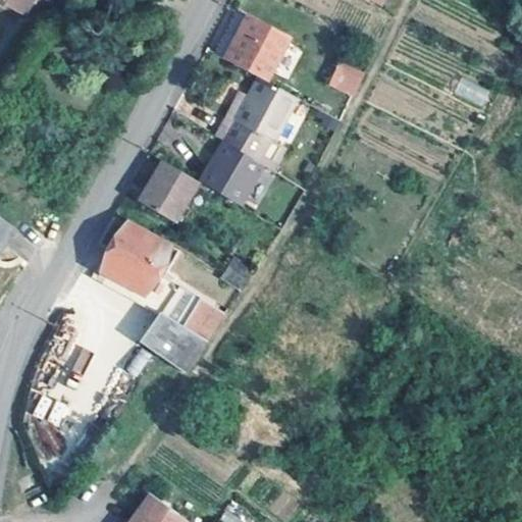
[(5,0),(22,10),(29,0),(5,0)]
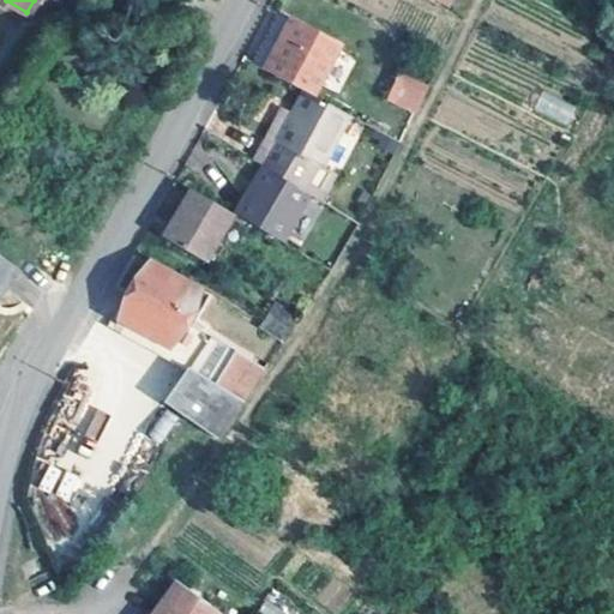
[(290,18),(281,13),(253,62),(262,68),(290,18)]
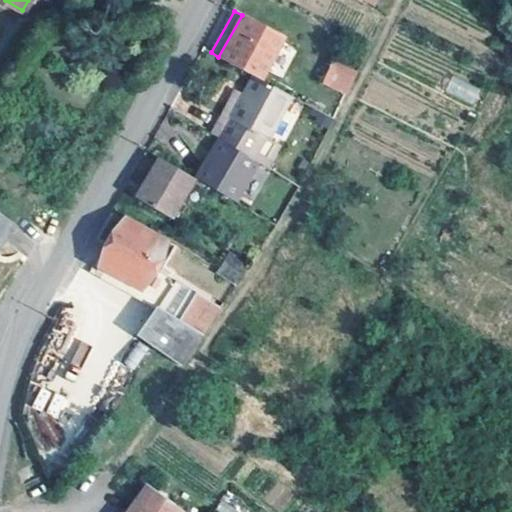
[(218,57),(253,76),(258,79),(282,36),(281,35),(242,15),(218,57)]
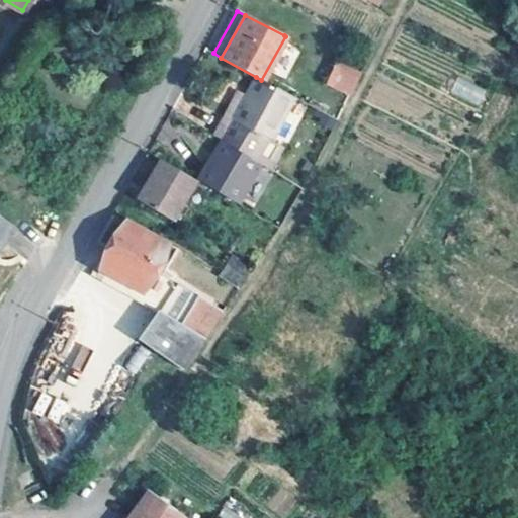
[(355,71),(340,64),(331,83),(352,96),(362,76),(355,71)]
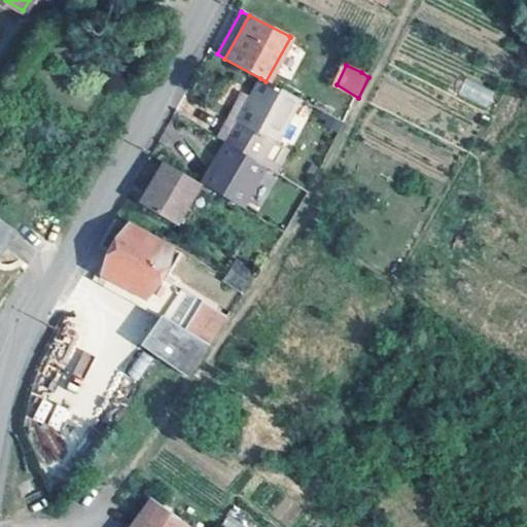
[(239,92),(224,115),(274,144),(299,99),(266,81),(260,78),(249,98),(239,92)]
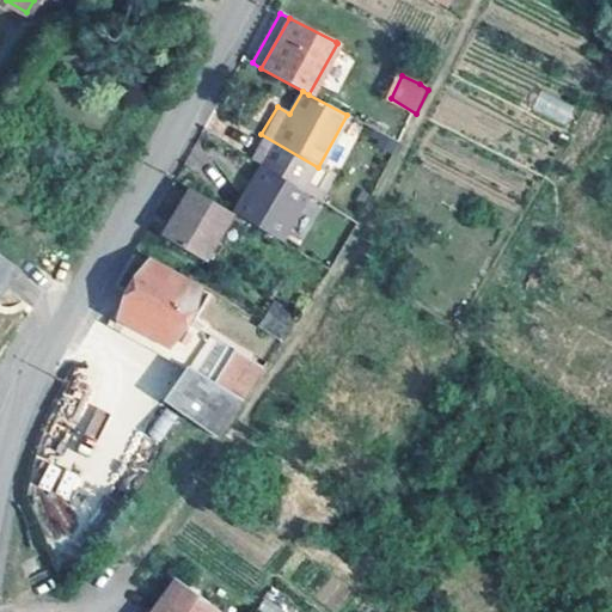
[(568,126),(576,105),(539,91),(531,111),(568,126)]
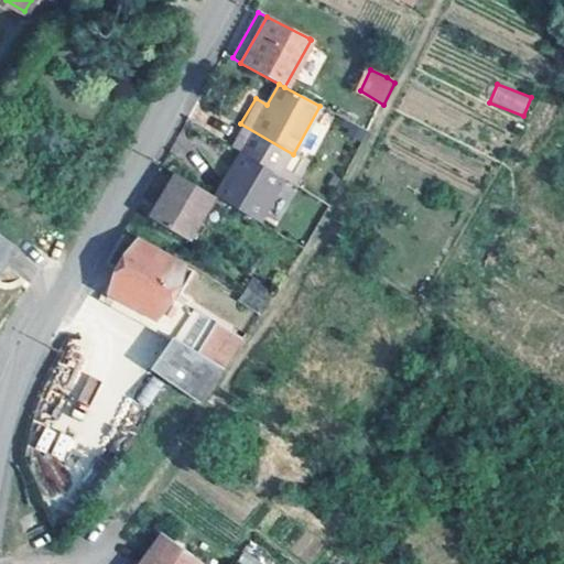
[(292,156),(293,154),(240,123),(227,145),(240,153),(283,179),(289,182),(301,162),(292,156)]
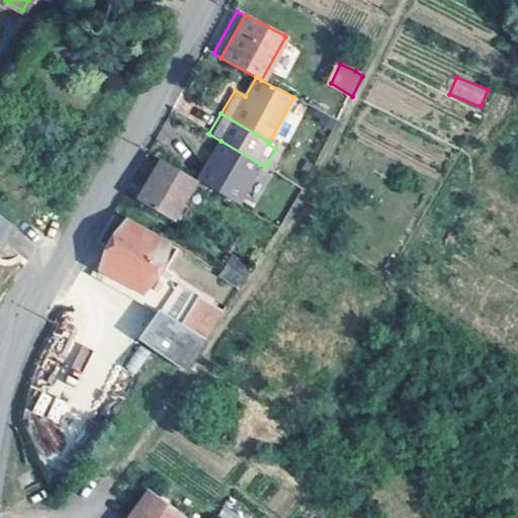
[(339,122),(331,117),(326,126),(334,132),(339,122)]
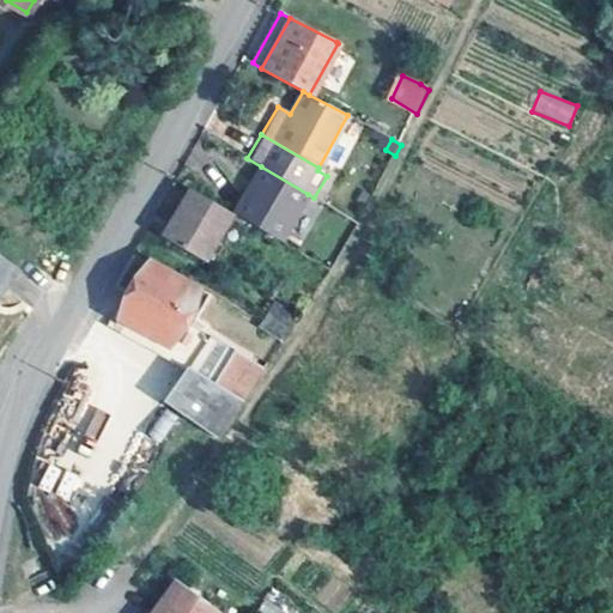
[(293,218),(308,194),(261,167),(247,189),(293,218)]
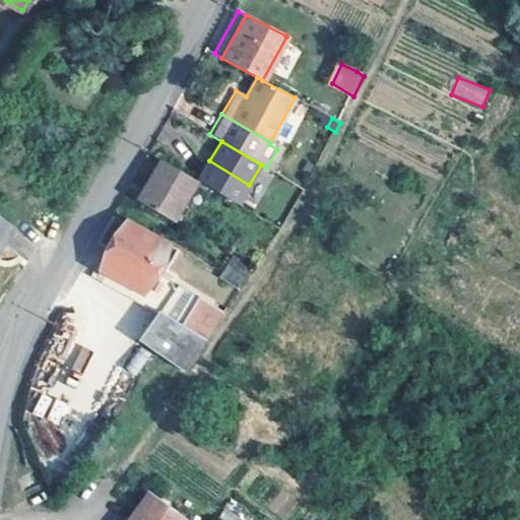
[(194,179),(161,158),(146,185),(149,187),(140,201),(171,219),(194,179)]
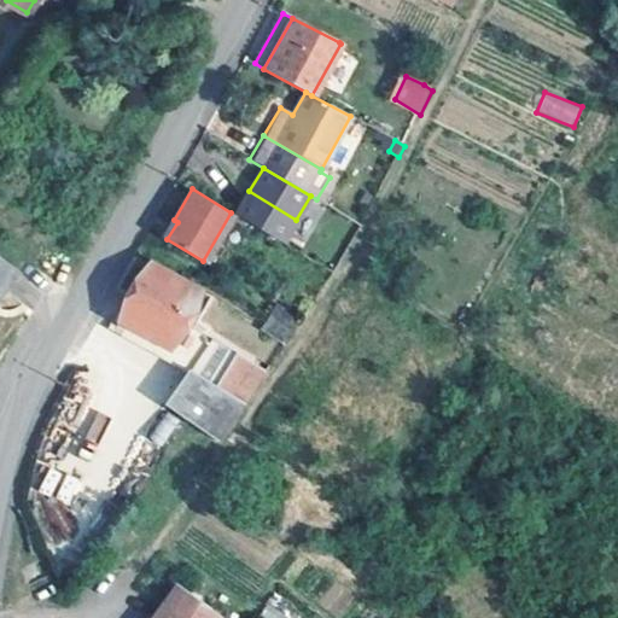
[(283,244),(296,220),(249,191),(234,214),(283,244)]
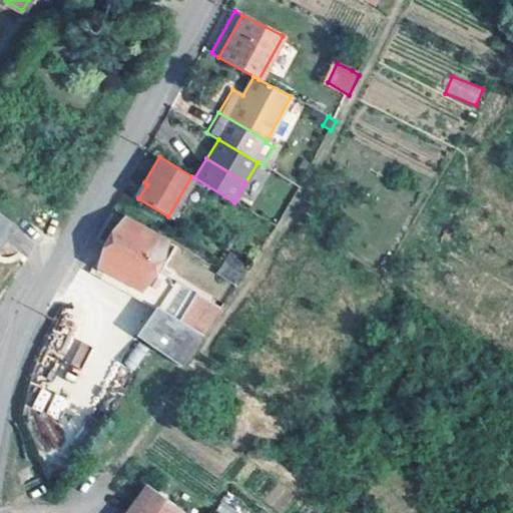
[(147,184),(144,182),(136,197),(138,198),(147,184)]
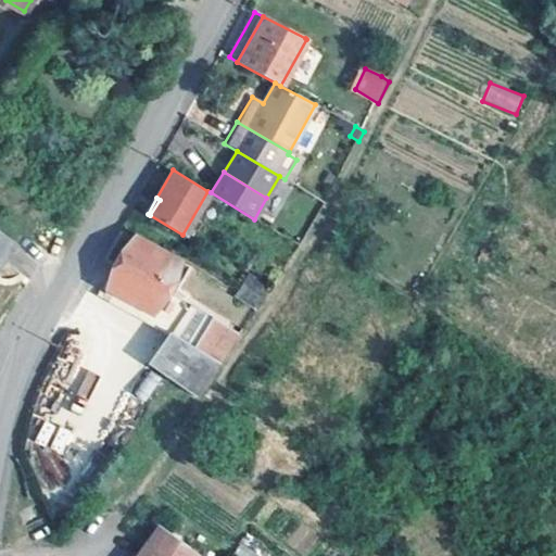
[(0,276),(22,243),(0,229),(0,276)]
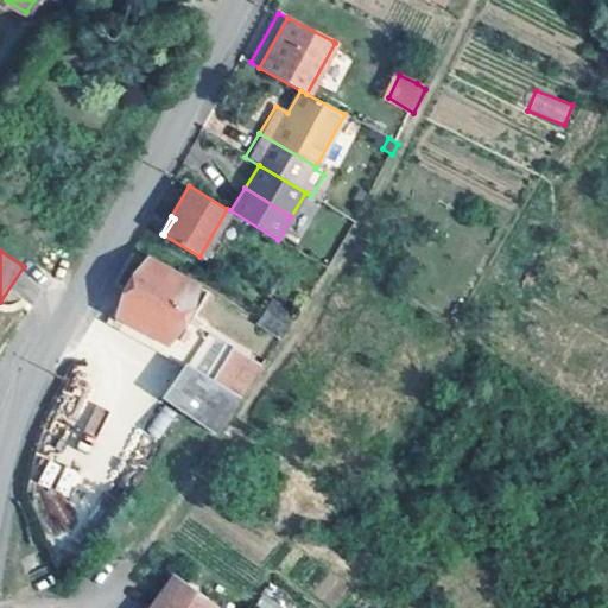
[(108,328),(143,346),(150,336),(189,365),(238,397),(259,365),(183,314),(196,289),(197,287),(147,259),(147,260),(108,328)]
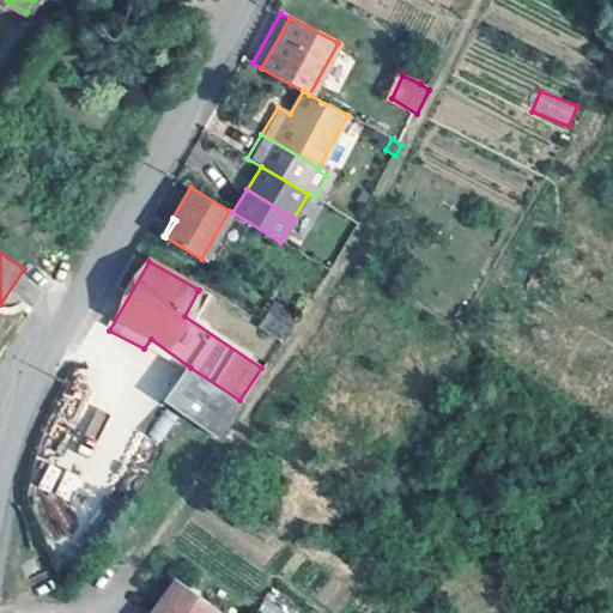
[(295,316),(275,302),(258,326),(278,339),(295,316)]
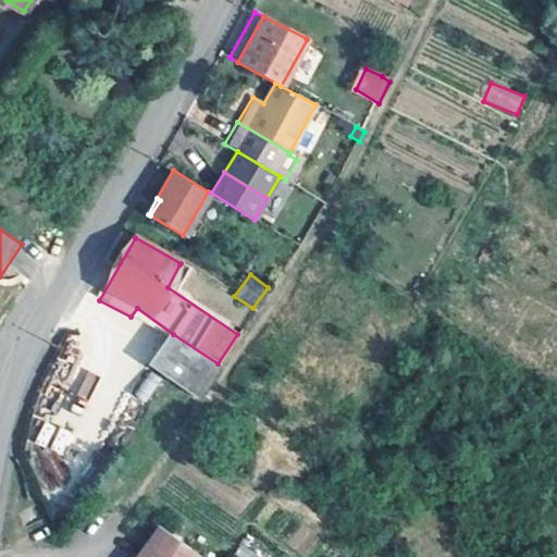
[(137,308),(131,317),(170,338),(173,334),(137,308)]
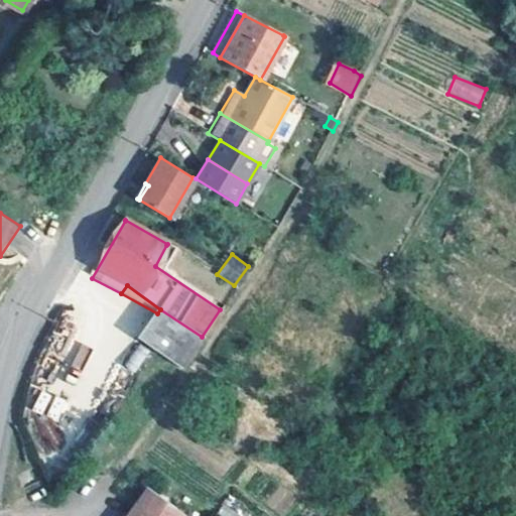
[(133,335),(144,308),(127,302),(117,328),(133,335)]
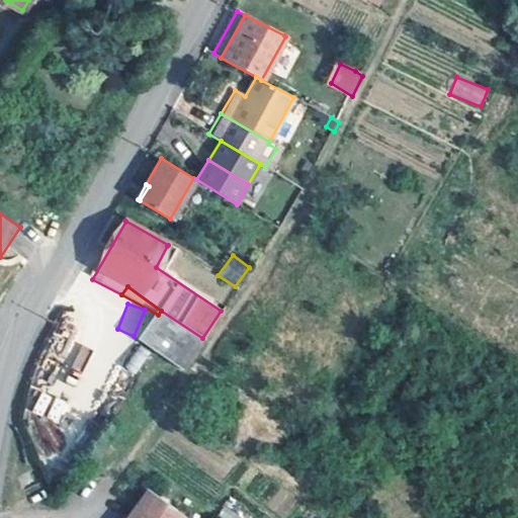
[(202,338),(161,311),(158,315),(139,342),(143,344),(157,354),(182,371),(191,357),(202,338)]
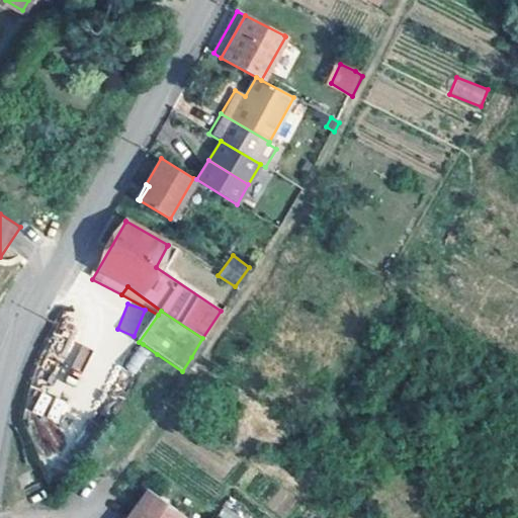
[(32,411),(59,424),(69,404),(42,392),(32,411)]
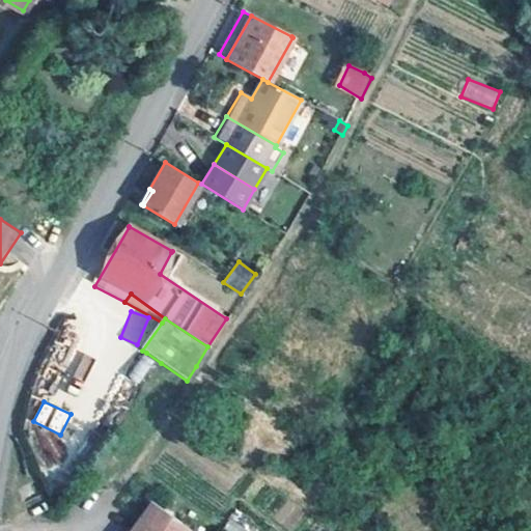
[(188,530),(189,530),(151,503),(131,530),(188,530)]
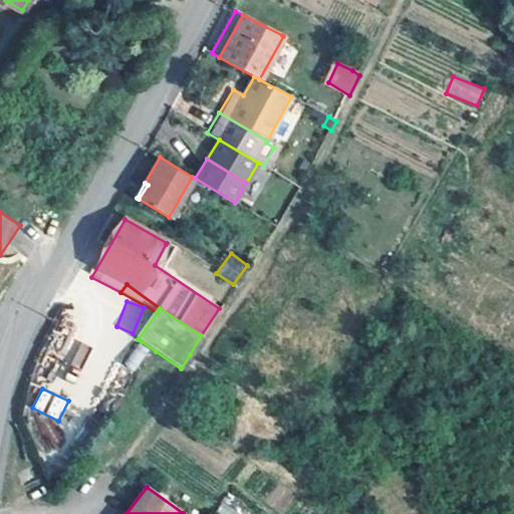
[(216,513),(248,513),(250,512),(224,499),(216,513)]
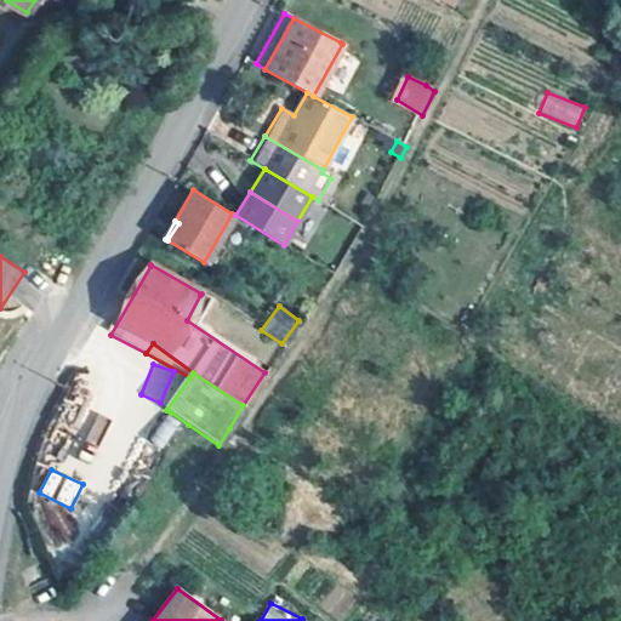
All buildings are outlined.
